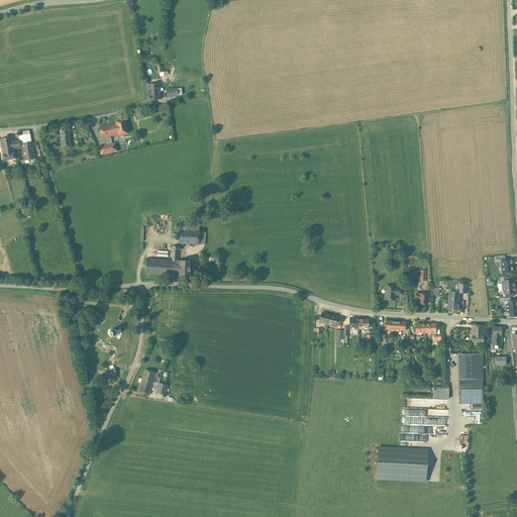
[(163,72),(162,66),(157,67),(158,73),(160,73),(161,77),(169,75),(168,72),(163,72)]
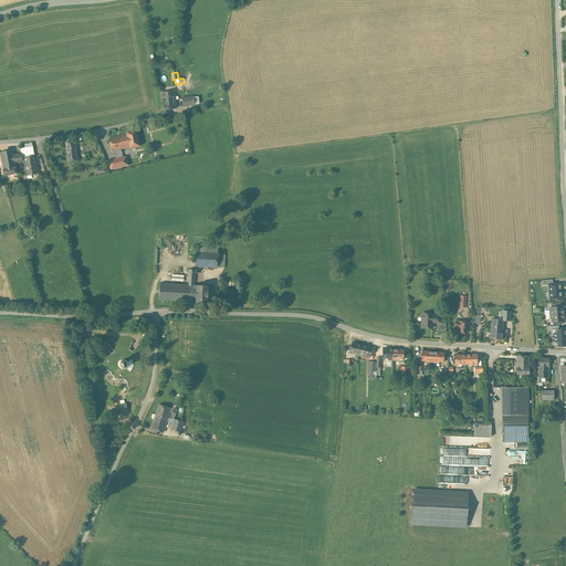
[(175,92),(161,93),(163,109),(176,108),(175,92)]
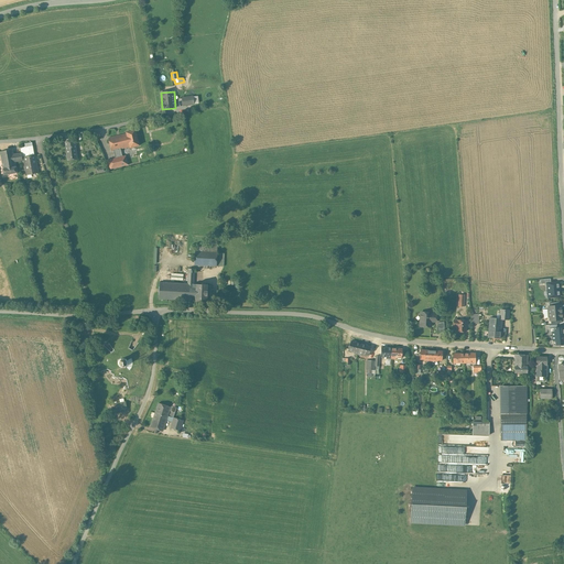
[(136,130),(126,132),(127,133),(130,147),(130,149),(139,145),(136,130)]
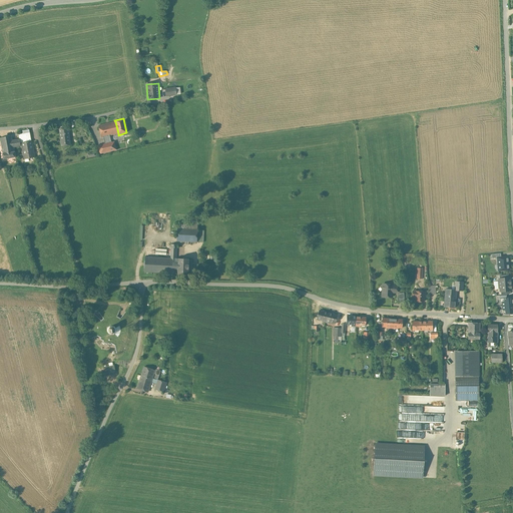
[(115,121),(98,125),(101,137),(103,137),(110,135),(118,133),(115,121)]
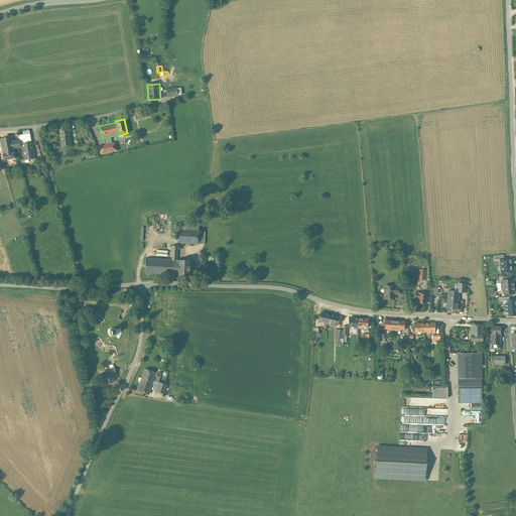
[(69,129),(59,130),(61,147),(71,146),(69,129)]
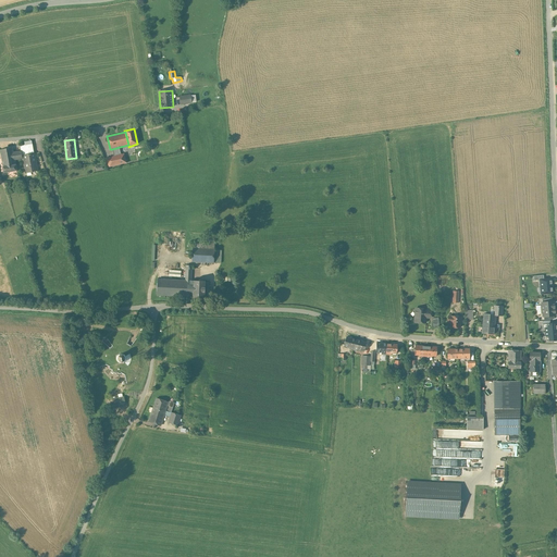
[(33,145),(25,146),(27,157),(35,155),(33,145)]
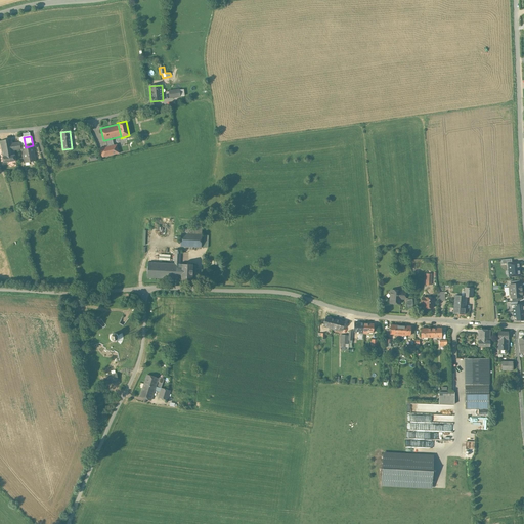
[(11,137),(0,138),(0,141),(2,151),(14,149),(22,148),(19,140),(12,141),(11,137)]
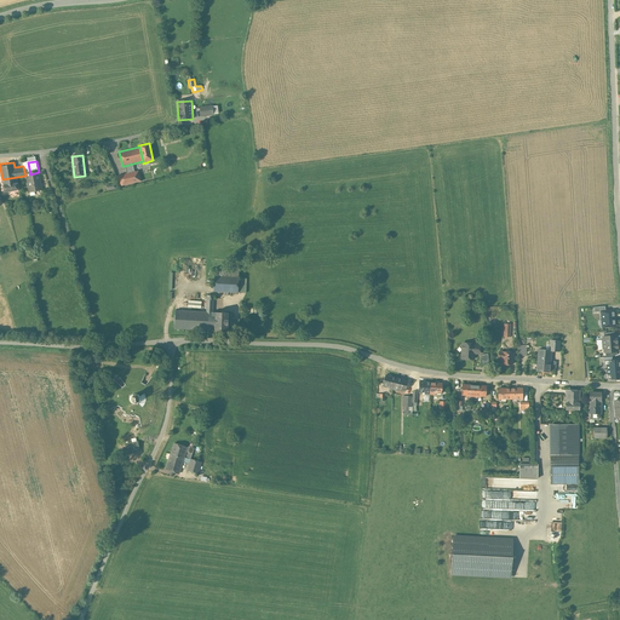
[(133,164),(125,166),(127,174),(130,173),(135,172),(133,164)]
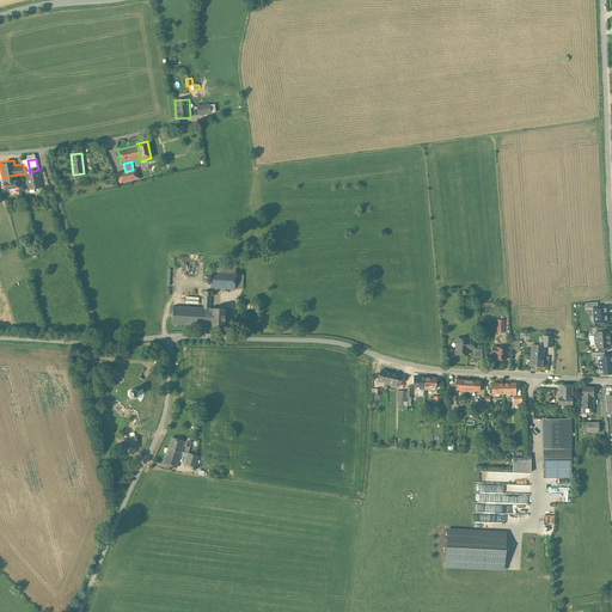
[(133,170),(128,171),(130,181),(139,179),(136,169),(133,170)]
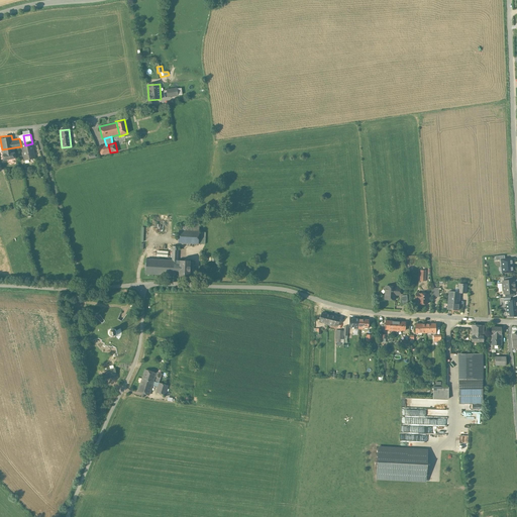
[(25,145),(22,145),(26,162),(36,159),(32,143),(25,145)]
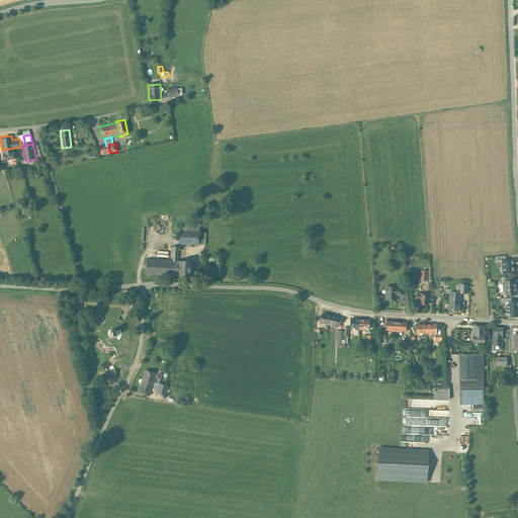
[(106,146),(98,147),(101,155),(110,153),(108,145),(106,146)]
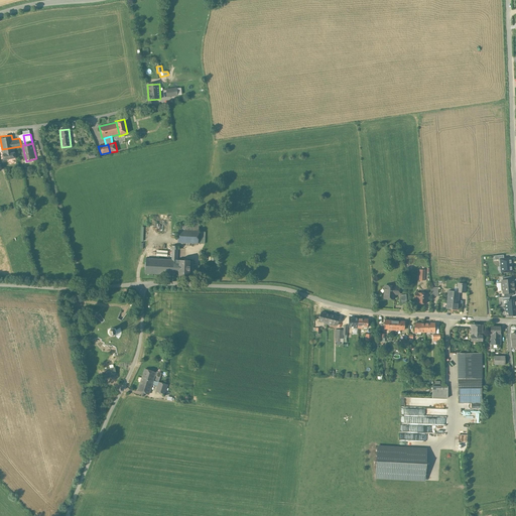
[(14,147),(2,149),(3,158),(15,156),(14,147)]
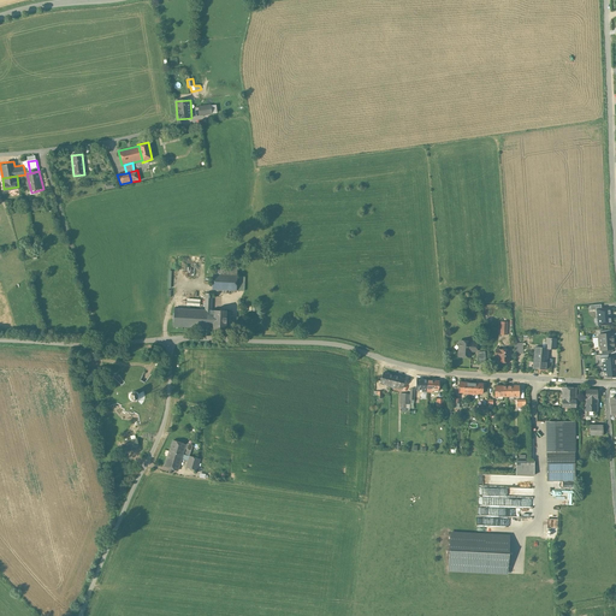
[(218,276),(214,274),(213,291),(238,292),(238,277),(237,277),(218,276)]
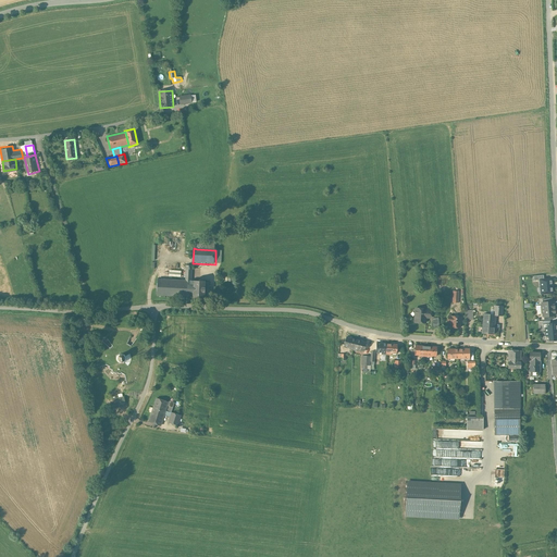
[(169,280),(158,279),(157,295),(168,296),(169,280)]
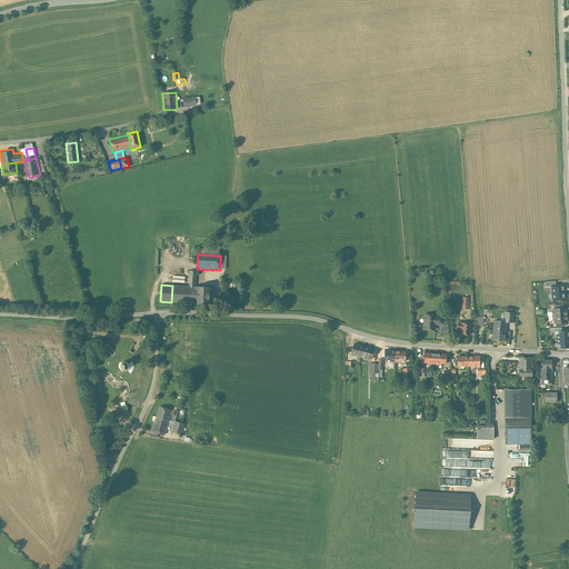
[(556,286),(552,286),(553,300),(565,299),(565,298),(565,295),(563,295),(563,290),(565,289),(563,287),(563,286),(563,285),(556,286)]
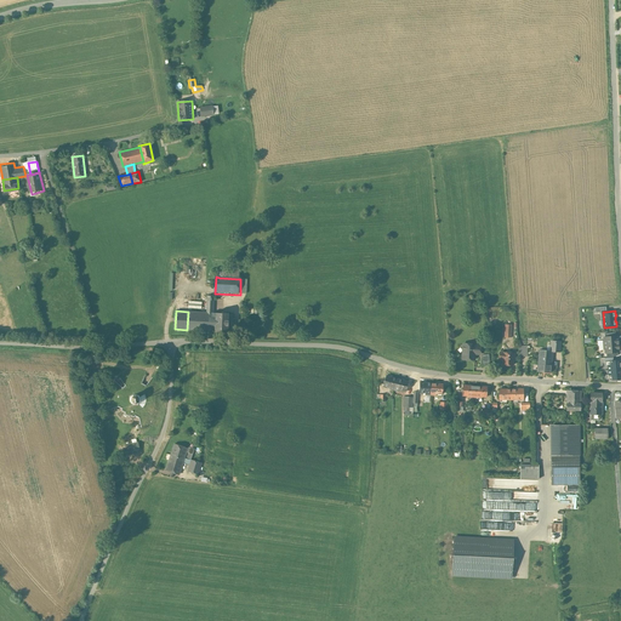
[(208,313),(188,312),(187,330),(215,331),(216,313),(215,313),(208,313)]
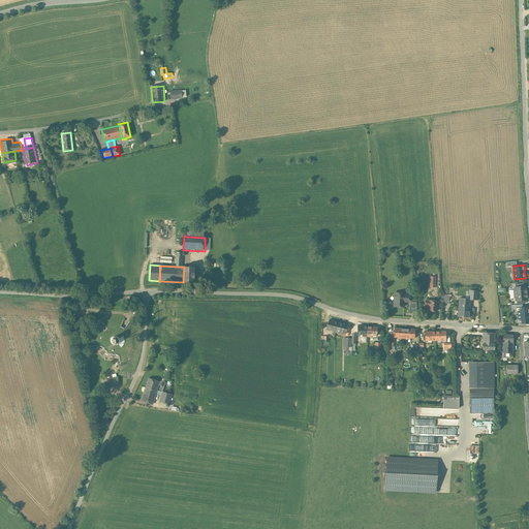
[(195,267),(184,267),(183,282),(183,283),(194,283),(195,267)]
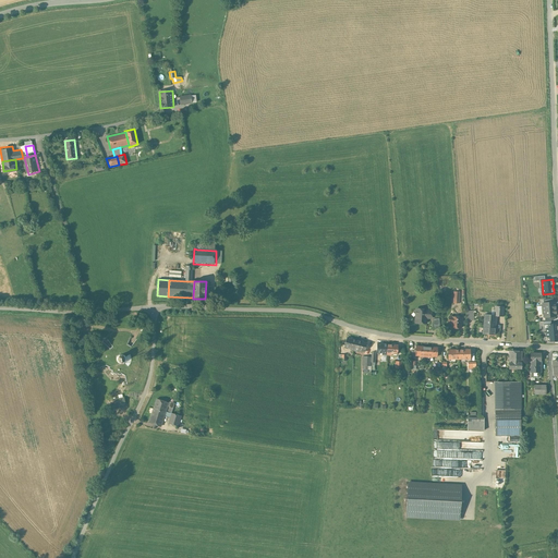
[(504,307),(495,306),(495,315),(496,315),(496,316),(502,316),(504,307)]
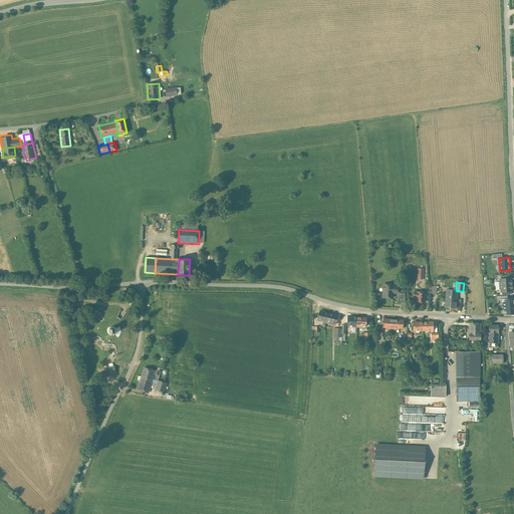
[(394,285),(383,284),(382,297),(393,298),(393,293),(398,293),(398,286),(394,286),(394,285)]
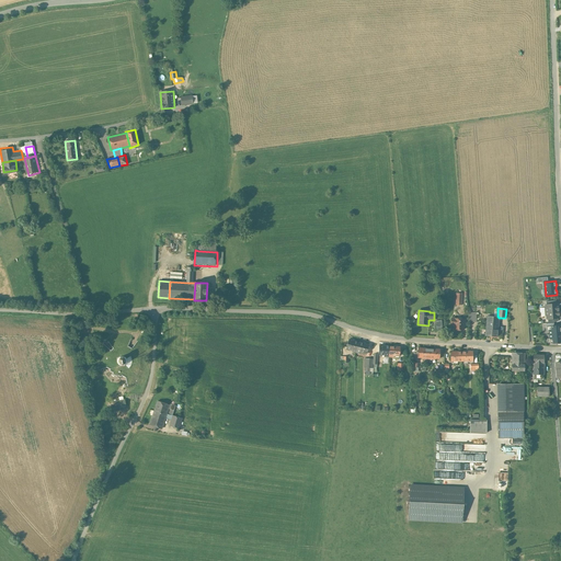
[(497,317),(487,317),(485,335),(497,336),(499,318),(499,317),(497,317)]
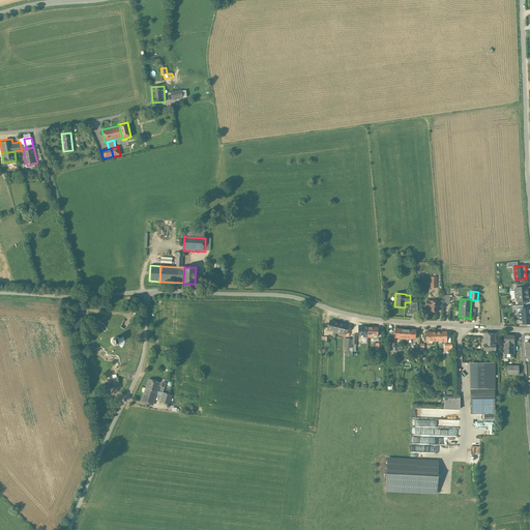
[(439,302),(427,301),(427,306),(430,307),(429,312),(437,312),(438,307),(439,307),(439,302)]
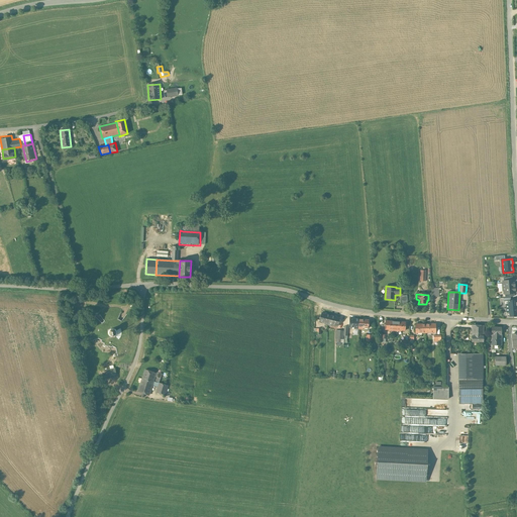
[(516,299),(508,301),(509,304),(506,305),(507,308),(516,307),(516,299)]
